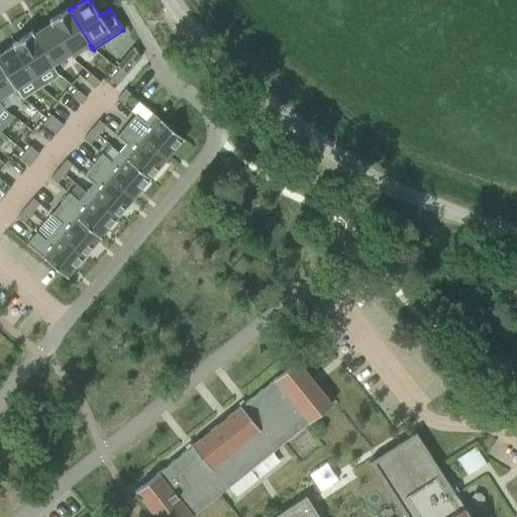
[(49,20),(48,20),(49,22),(50,21),(70,53),(69,54),(71,57),(72,58),(73,57),(90,45),(91,45),(69,10),(70,9),(69,8),(68,8),(49,20)]
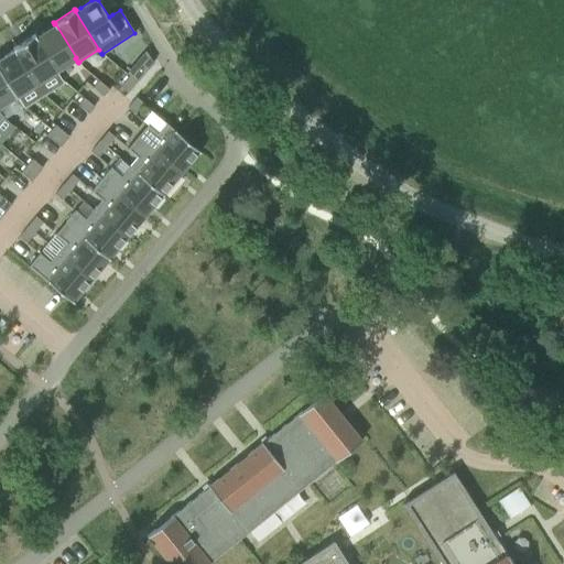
[(35,35),(34,36),(56,71),(75,58),(76,57),(55,23),(54,24),(39,34),(35,35)]
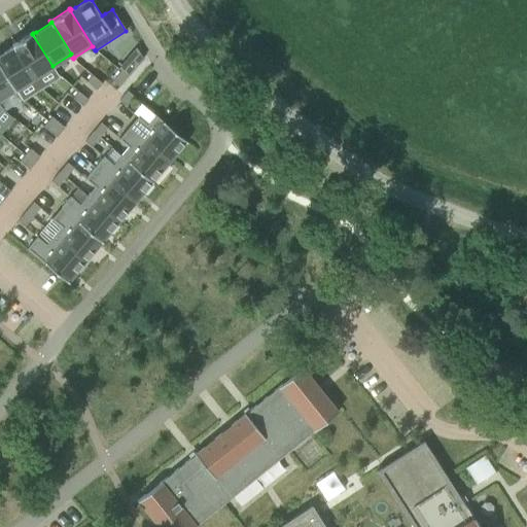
[(12,44),(11,44),(12,46),(13,46),(33,77),(53,66),(32,34),(33,33),(32,32),(31,32),(15,42),(12,44)]
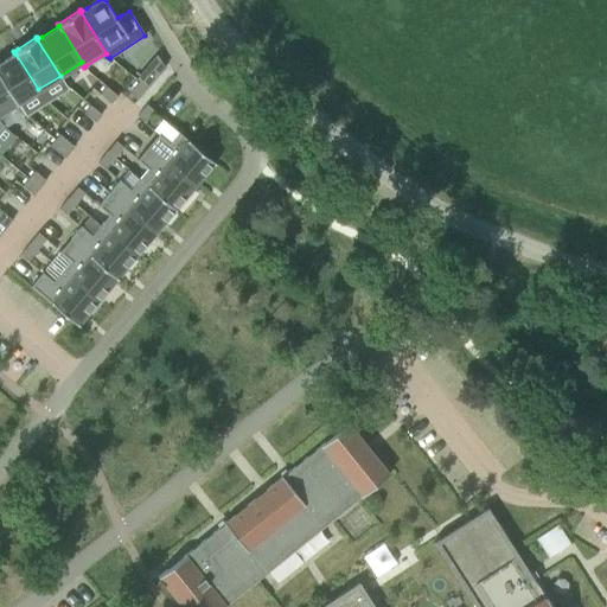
[(0,76),(17,104),(18,103),(18,102),(38,89),(16,53),(14,53),(0,62),(0,76)]
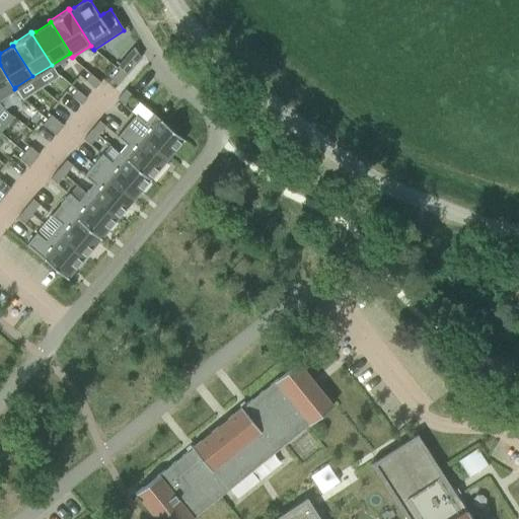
[(124,61),(118,68),(119,70),(126,75),(132,68),(124,61)]
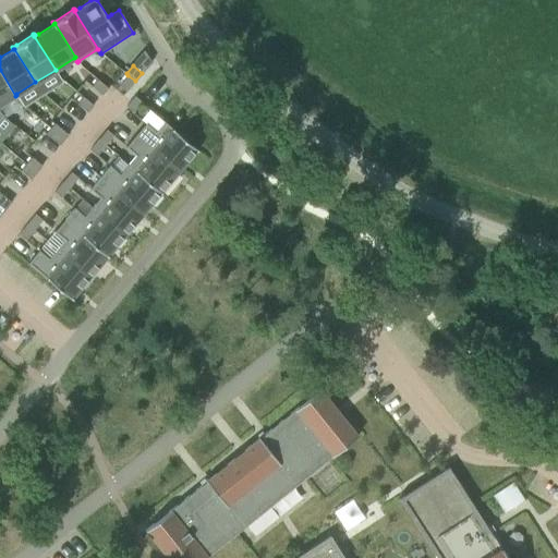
[(0,104),(13,96),(14,95),(15,96),(0,70),(0,104)]
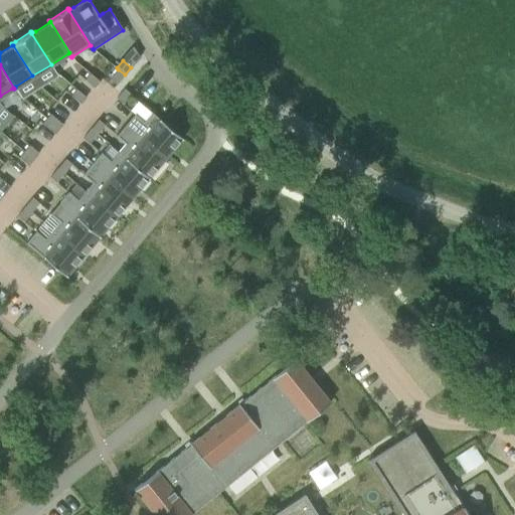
[(118,69),(111,78),(114,81),(117,83),(125,74),(118,69)]
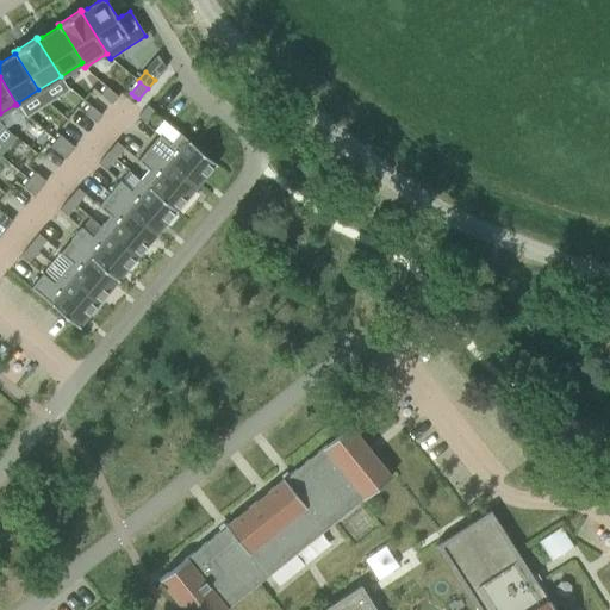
[(104,91),(100,94),(106,99),(110,101),(112,104),(118,97),(116,94),(107,87),(104,91)]
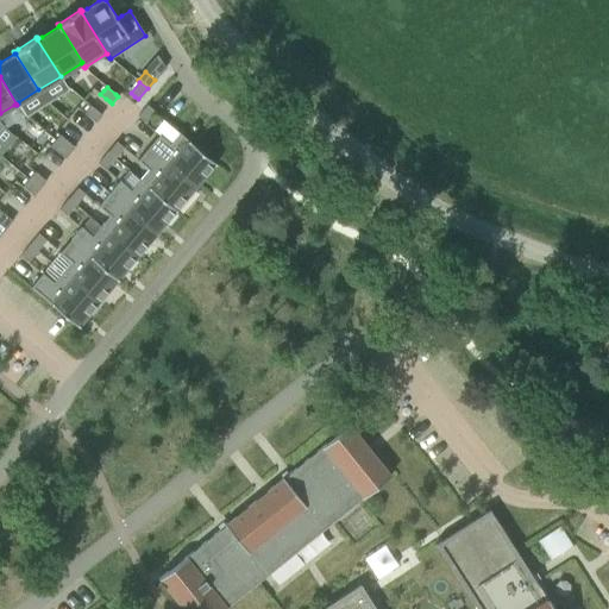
[(148,105),(138,115),(142,119),(145,121),(155,111),(148,105)]
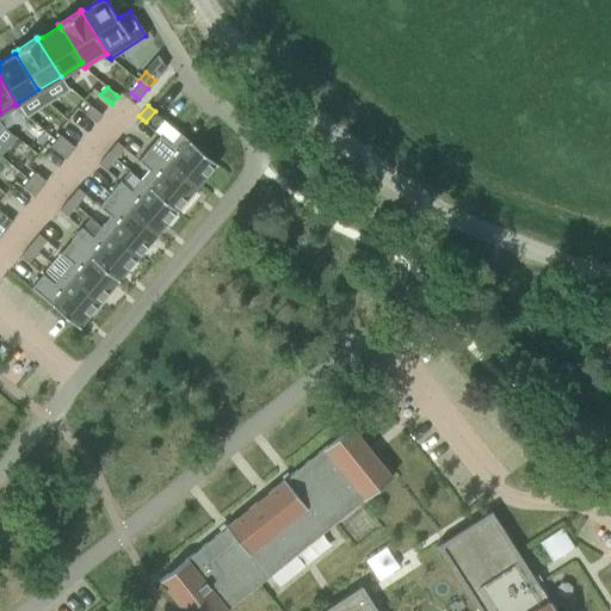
[(91,106),(85,113),(96,123),(102,115),(91,106)]
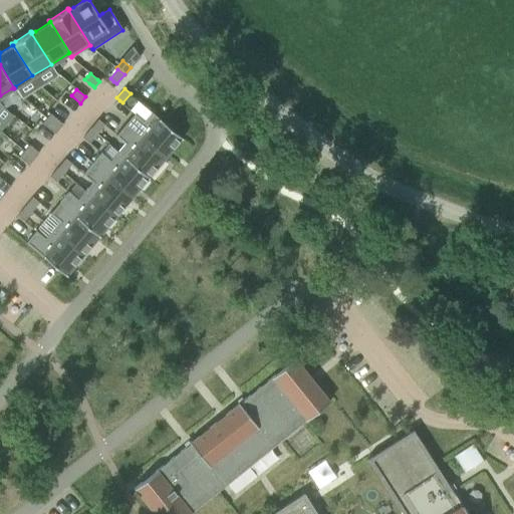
[(135,113),(124,124),(165,158),(167,156),(181,139),(182,139),(183,138),(159,117),(152,111),(144,120),(135,113)]
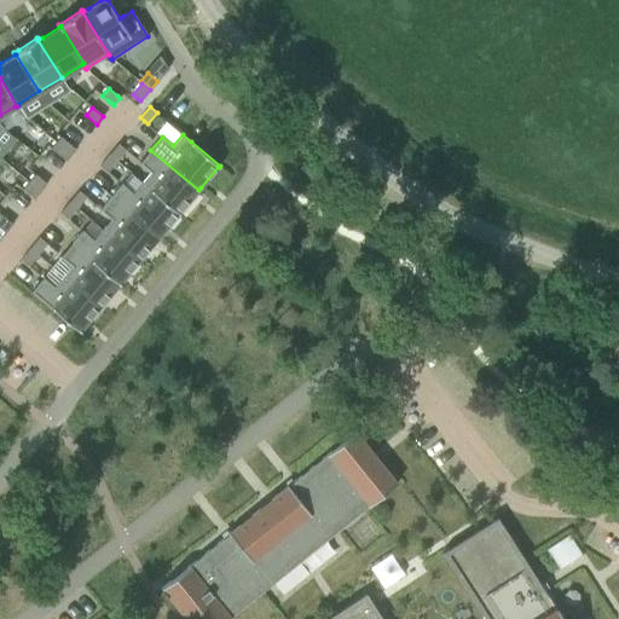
[(61,137),(51,148),(59,155),(68,143),(61,137)]
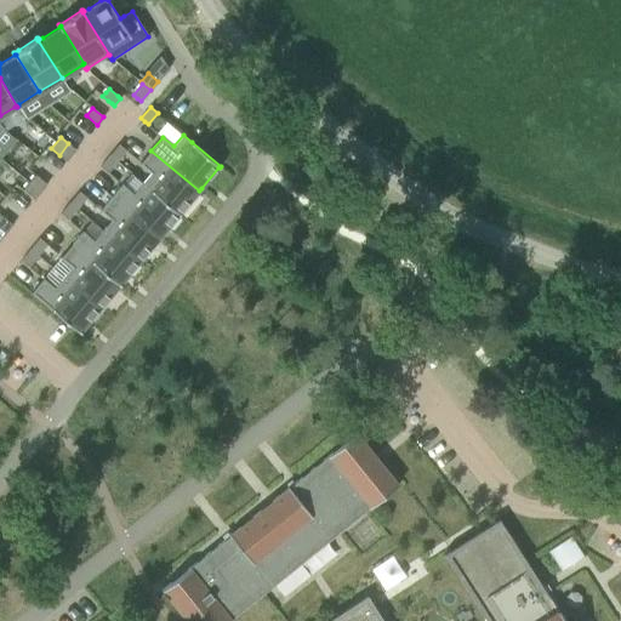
[(68,143),(60,155),(67,161),(77,151),(68,143)]
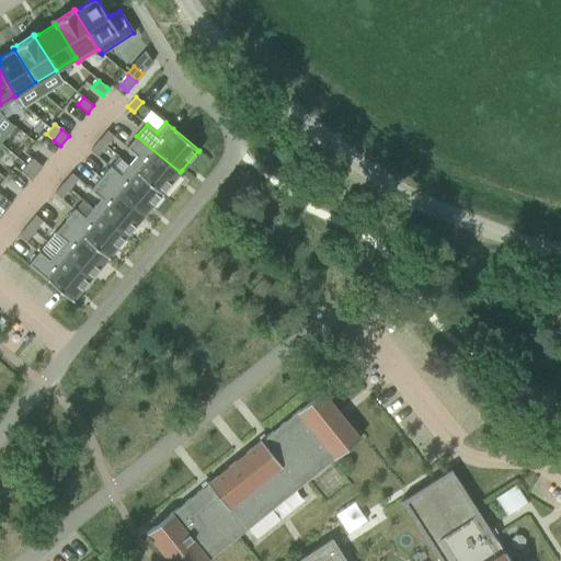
[(107,130),(99,140),(105,146),(114,136),(109,130),(107,130)]
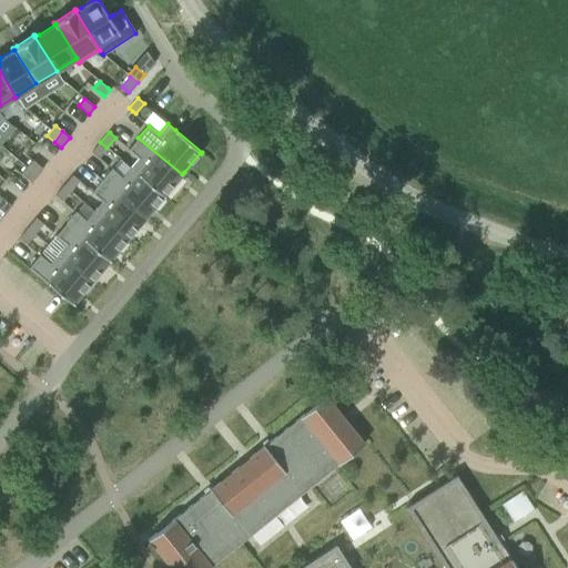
[(138,138),(128,149),(131,152),(138,158),(133,164),(130,168),(164,196),(165,195),(164,195),(182,174),(138,138)]
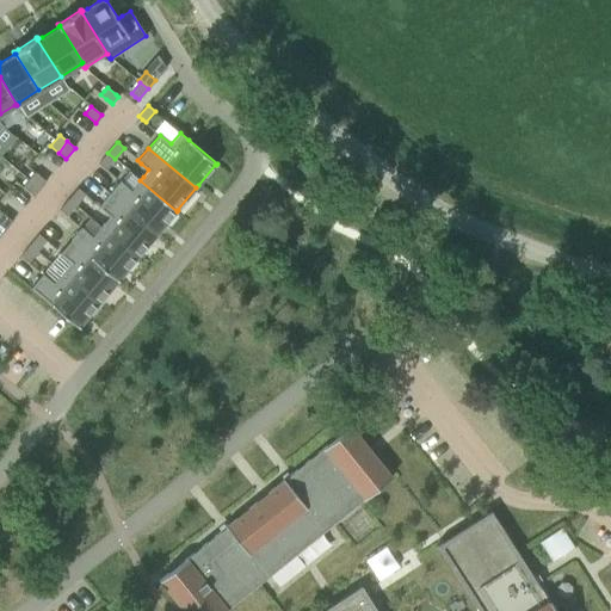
[(107,153),(98,164),(106,170),(112,162),(115,159),(107,153)]
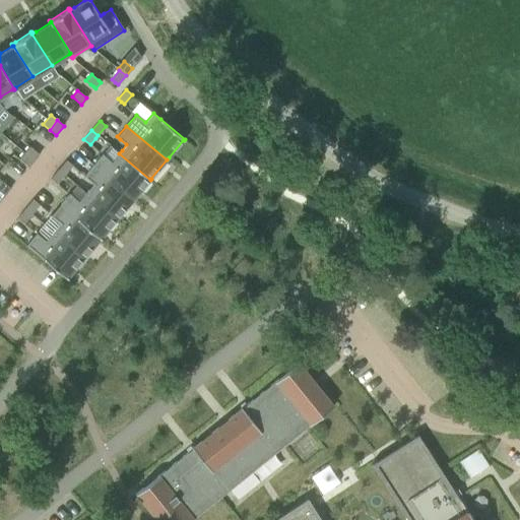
[(29,146),(24,153),(34,160),(40,154),(29,146)]
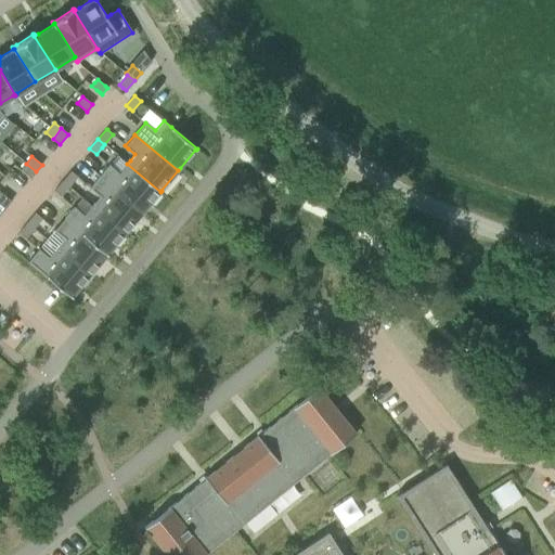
[(26,164),(21,169),(30,178),(36,171),(26,164)]
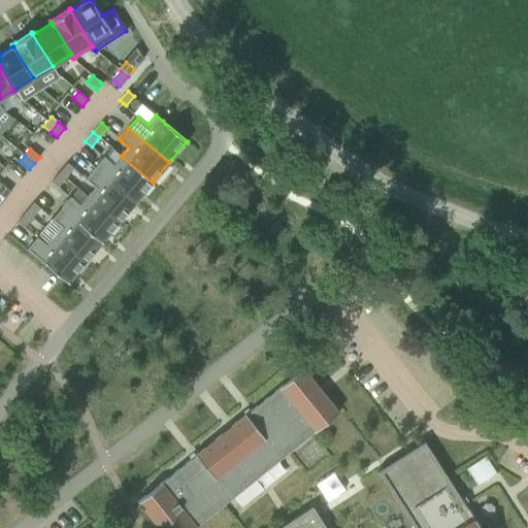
[(102,158),(95,168),(135,202),(152,183),(153,183),(121,156),(113,164),(108,160),(104,156),(102,158)]
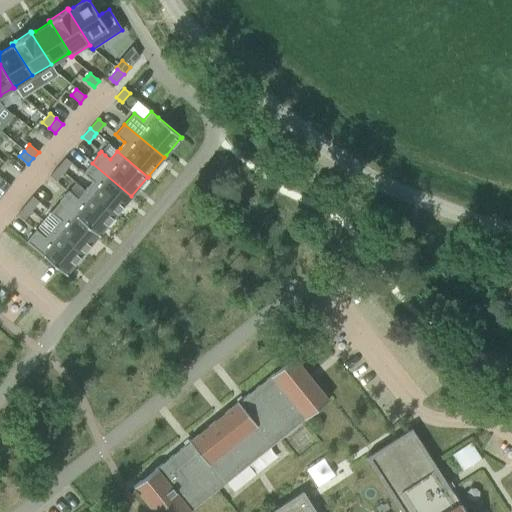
[(65,157),(57,167),(64,172),(69,166),(71,163),(65,158),(65,157)]
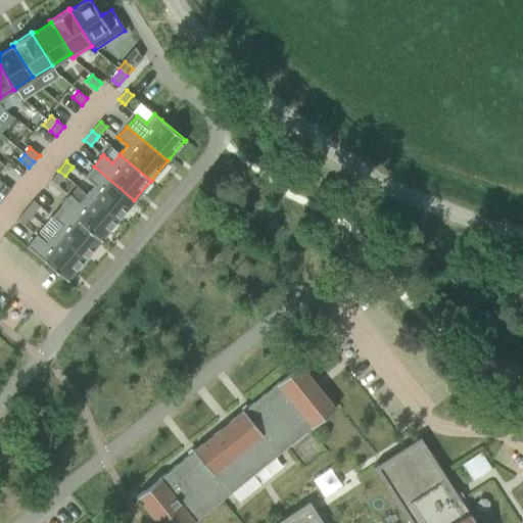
[(94,167),(85,177),(88,180),(94,185),(86,194),(117,220),(134,200),(94,167)]
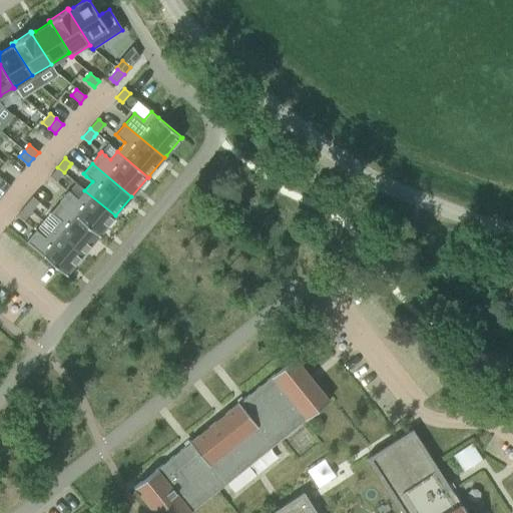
[(57,167),(50,176),(56,181),(64,172),(57,167)]
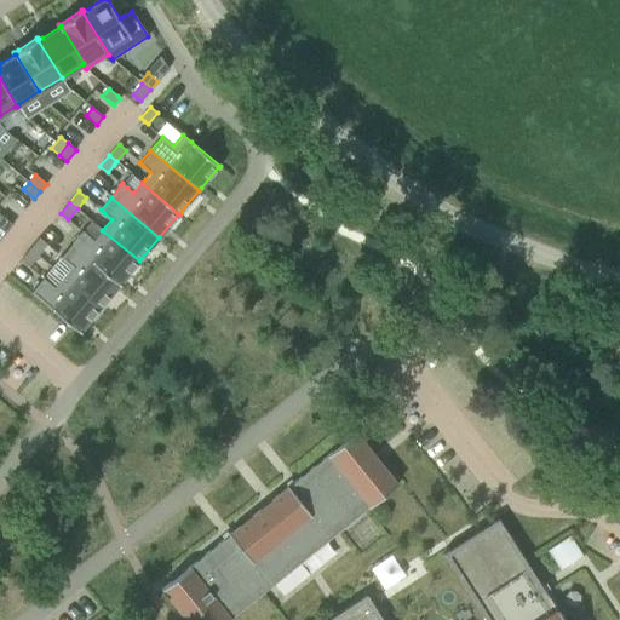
[(1,216),(0,216),(0,227),(6,233),(12,225),(1,216)]
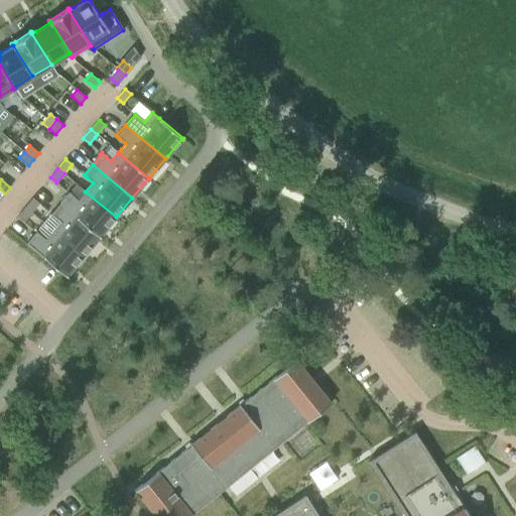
[(69,191),(59,203),(100,237),(101,236),(100,236),(109,225),(116,217),(85,191),(83,195),(78,200),(71,194),(69,191)]
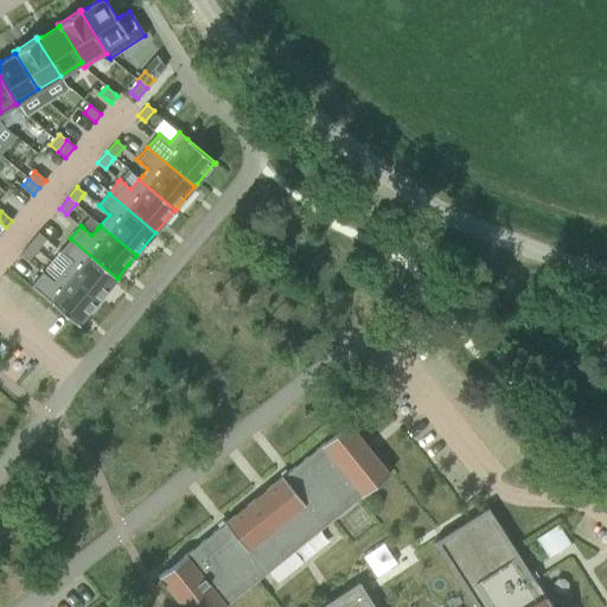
[(32,241),(30,243),(37,250),(39,247),(46,238),(39,232),(38,232),(32,241)]
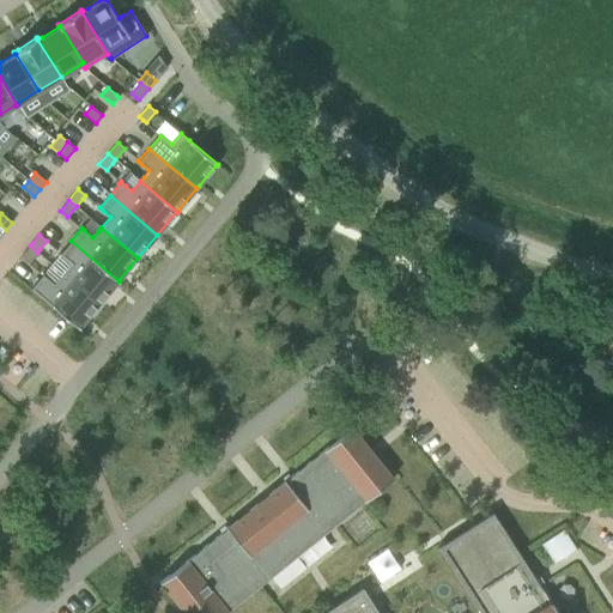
[(71,241),(60,254),(71,263),(62,274),(98,304),(109,291),(117,281),(119,283),(119,281),(71,241)]
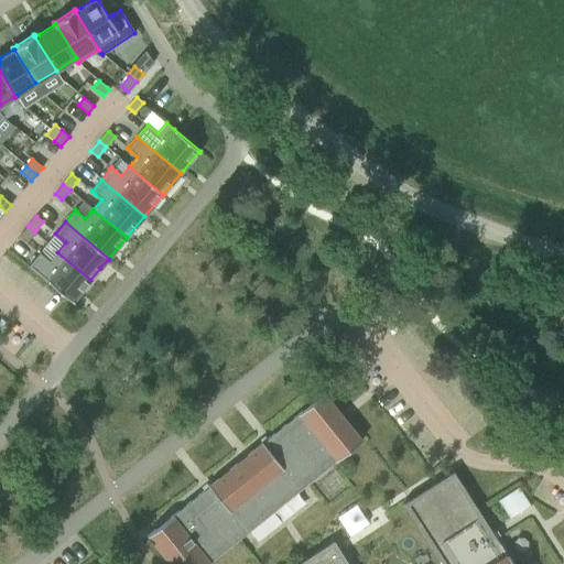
[(28,226),(19,237),(22,239),(25,242),(34,232),(28,226)]
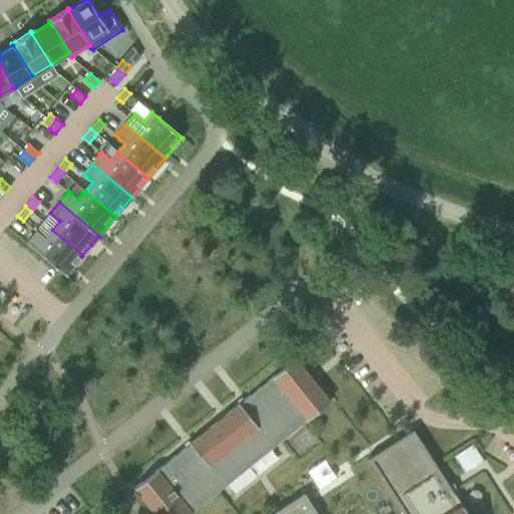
[(36,230),(26,242),(29,244),(66,276),(67,274),(82,255),(52,230),(51,231),(45,238),(37,231),(36,230)]
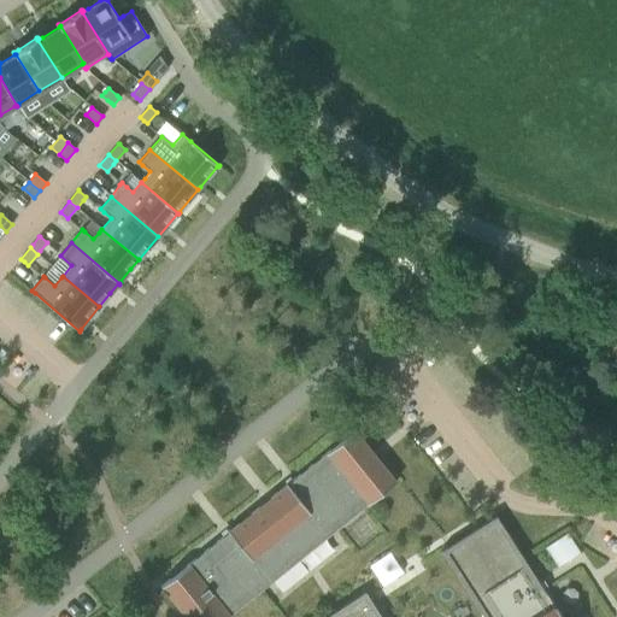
[(227,616),(335,529),(397,481),(395,480),(394,480),(354,430),(356,430),(354,429),(325,452),(325,453),(189,563),(159,587),(160,588),(162,587),(184,616),(227,616)]
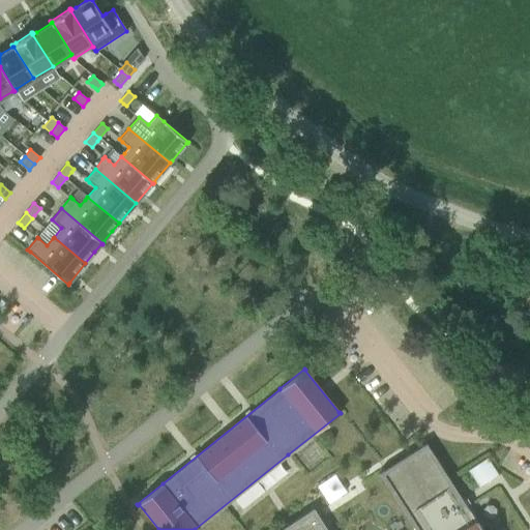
[(481,529),(476,521),(476,522),(425,442),(379,473),(415,529),(327,529),(313,508),(278,529),(481,529)]
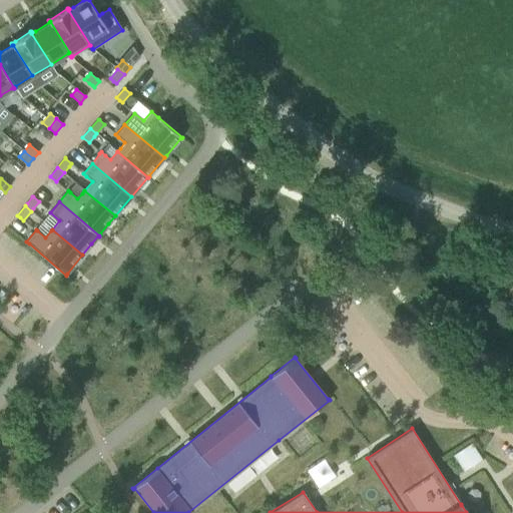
[(464,472),(471,468),(477,464),(483,460),(472,443),(453,455),(464,472)]
